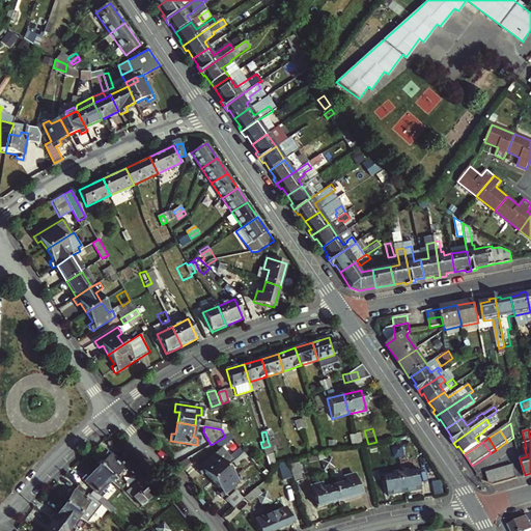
[(363,447),(353,450),(356,466),(366,464),(363,447)]
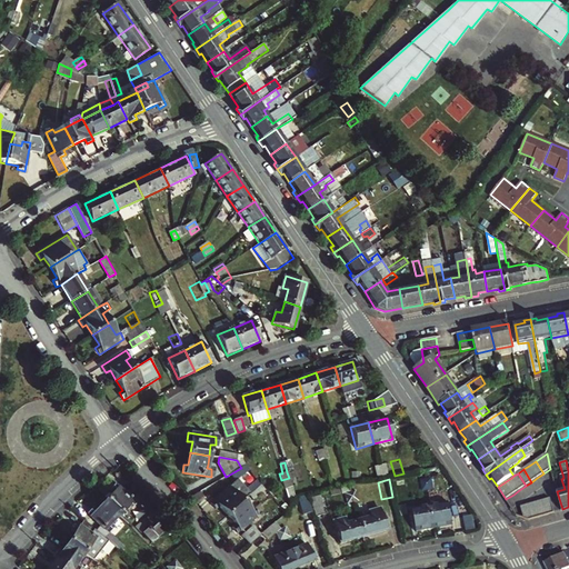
[(262,486),(257,480),(251,483),(258,490),(262,486)]
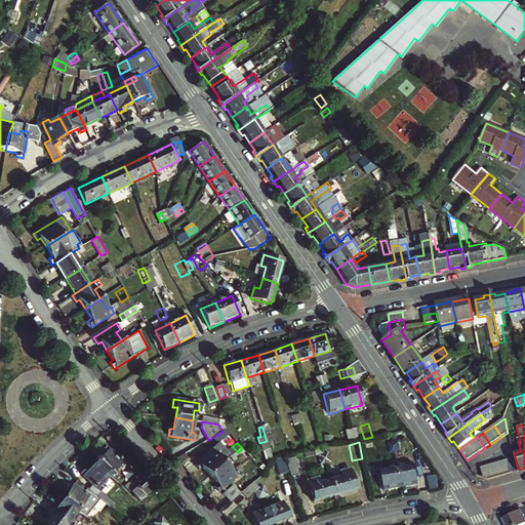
[(230,459),(231,458),(218,444),(195,465),(199,470),(202,468),(210,477),(225,463),(230,459)]
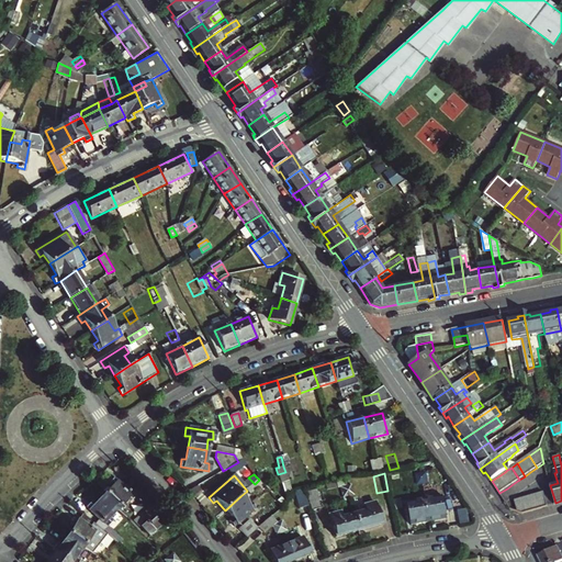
[(355,485),(353,478),(344,480),(346,487),(349,496),(353,495),(351,486),(355,485)]
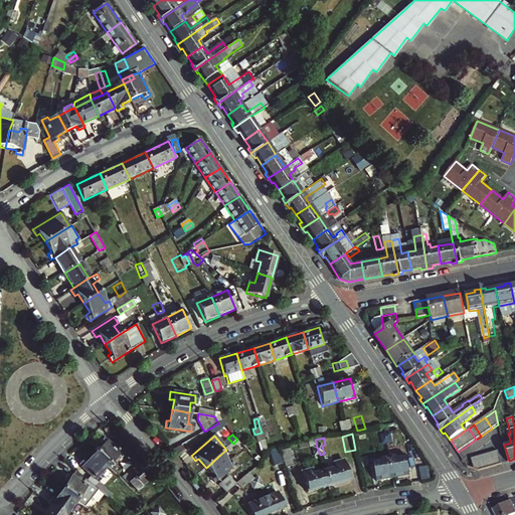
[(95,454),(108,467),(115,459),(118,462),(123,456),(105,439),(100,444),(103,447),(95,454)]
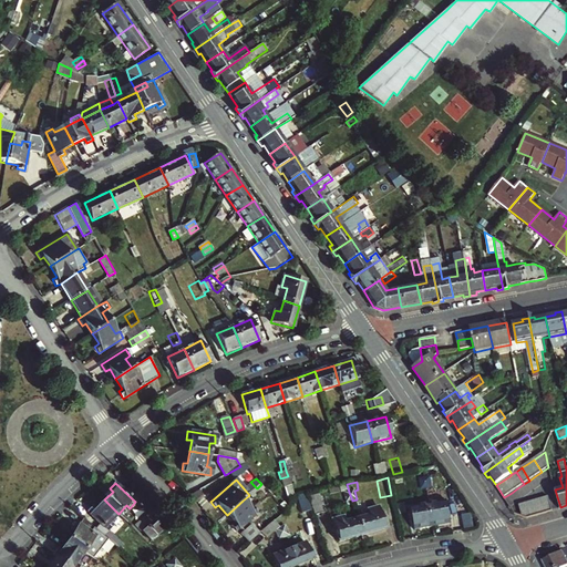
[(265,488),(261,484),(257,488),(249,495),(248,496),(251,501),(265,488)]
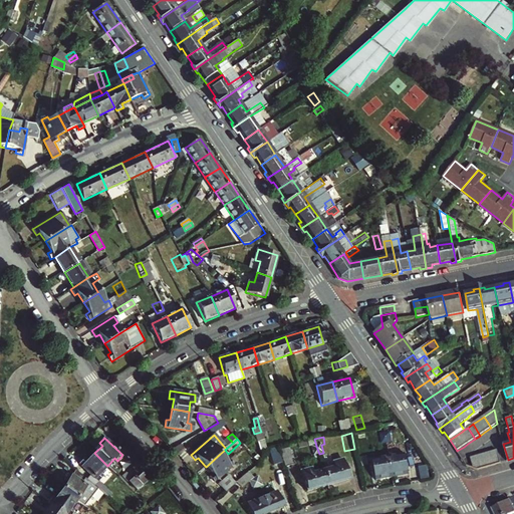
[(314,439),(308,440),(309,448),(312,447),(316,446),(314,439)]
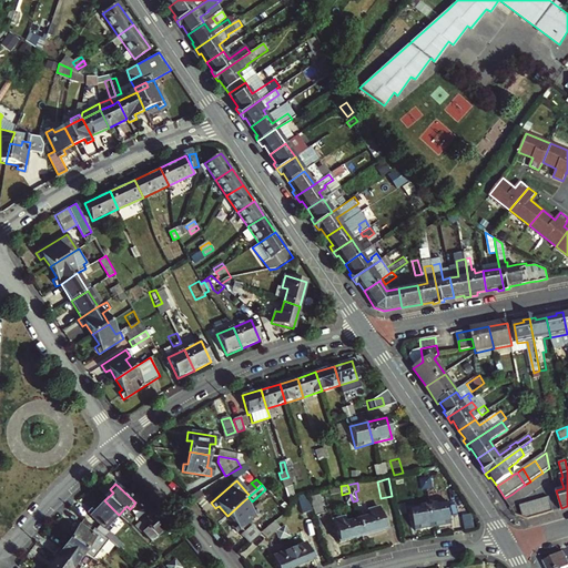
[(305,495),(296,498),(302,515),(311,511),(305,495)]
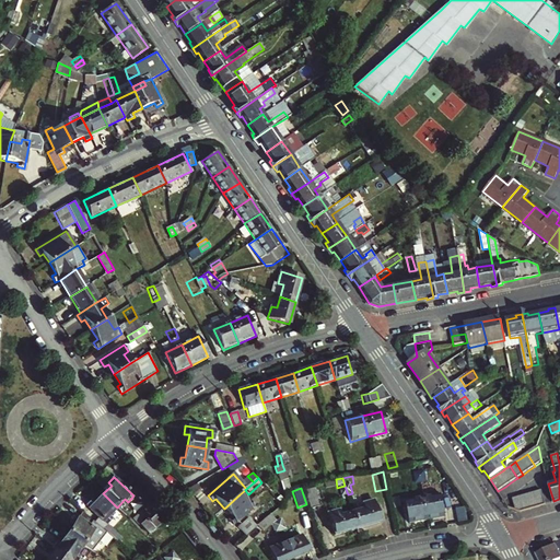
[(304,491),(311,509),(319,506),(314,488),(304,491)]
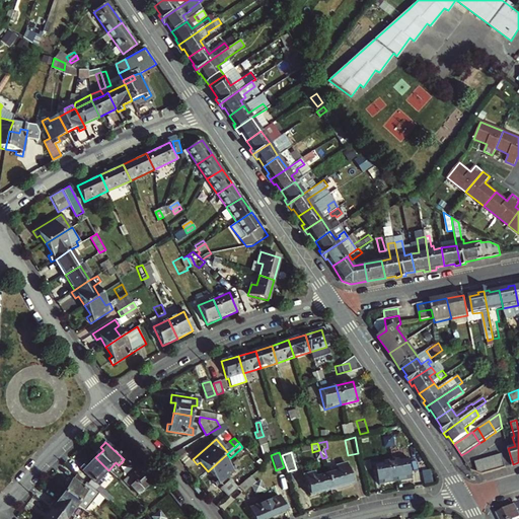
[(499,469),(506,466),(502,454),(495,456),(489,458),(482,459),(474,461),(477,472),(484,473),(487,473),(493,471),(499,469)]
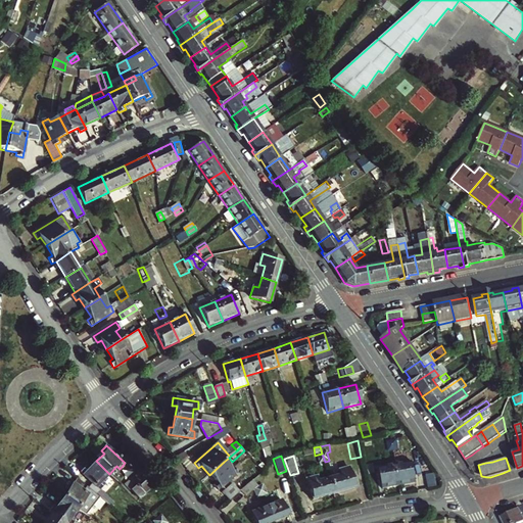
[(102,482),(109,474),(96,461),(89,469),(86,466),(81,472),(92,483),(88,487),(97,495),(104,502),(109,506),(112,502),(108,496),(100,489),(105,484),(102,482)]
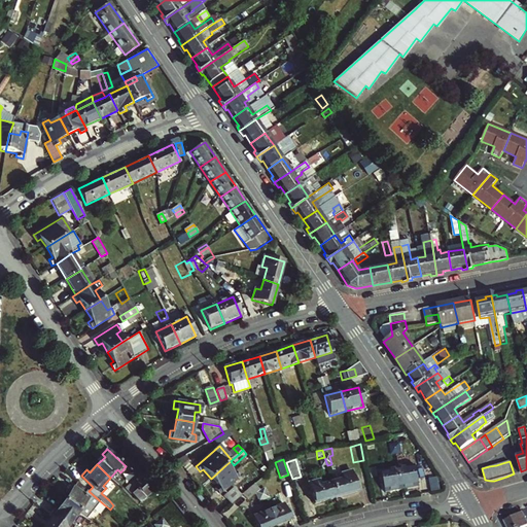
[(225,465),(211,479),(218,487),(215,489),(219,494),(240,478),(235,471),(232,473),(225,465)]
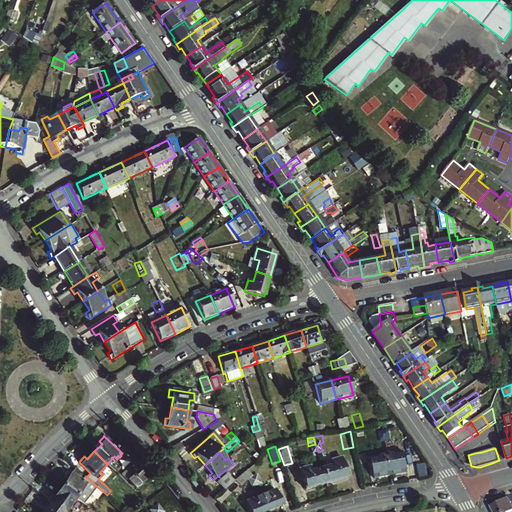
[(404,453),(387,456),(391,476),(407,473),(404,453)]
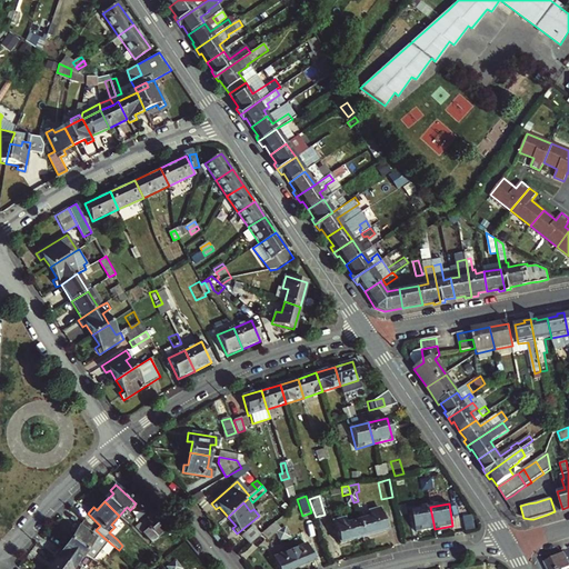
[(435,529),(430,507),(413,510),(417,532),(435,529)]
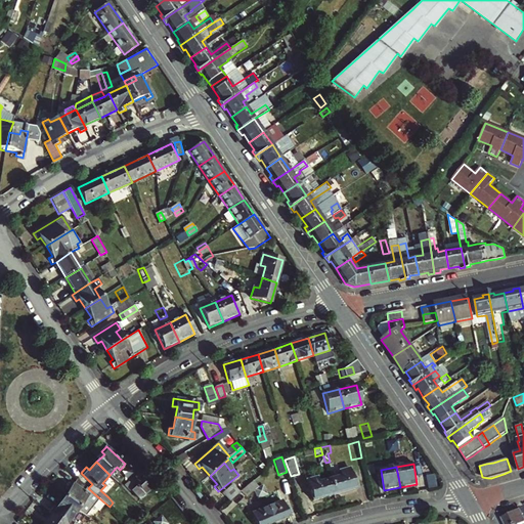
[(330,480),(334,494),(356,489),(350,469),(340,471),(341,477),(330,480)]
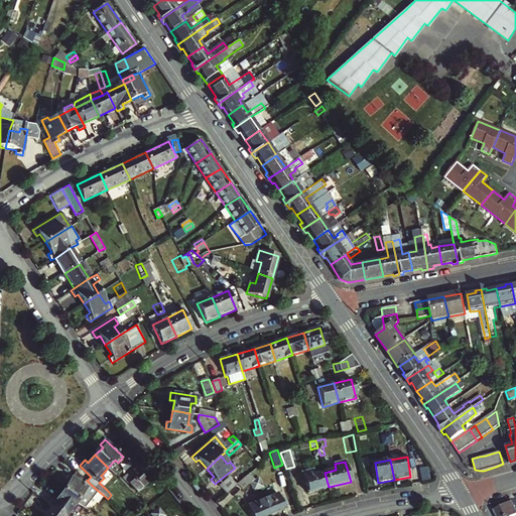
[(124,479),(129,484),(130,483),(138,476),(143,471),(138,466),(124,479)]
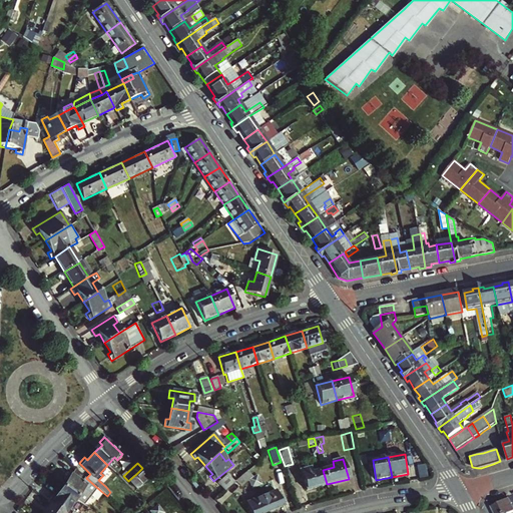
[(301,470),(306,490),(327,484),(323,470),(312,472),(311,468),(301,470)]
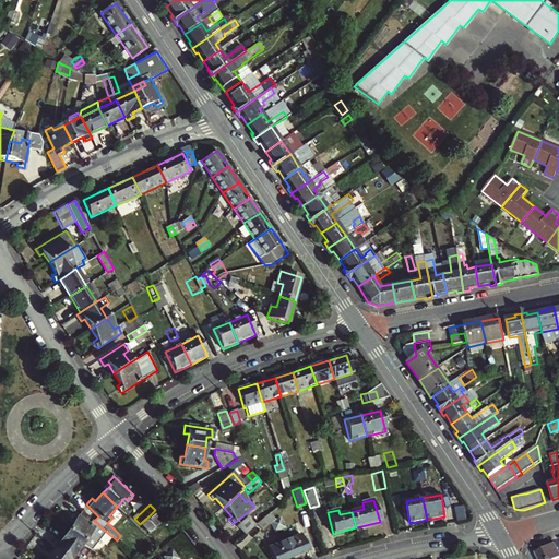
[(74,523),(67,533),(82,544),(88,534),(93,537),(97,531),(74,514),(70,521),(74,523)]
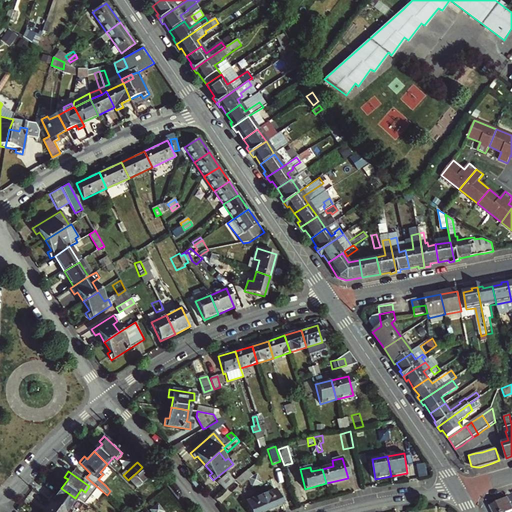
[(129,479),(136,488),(144,480),(137,472),(129,479)]
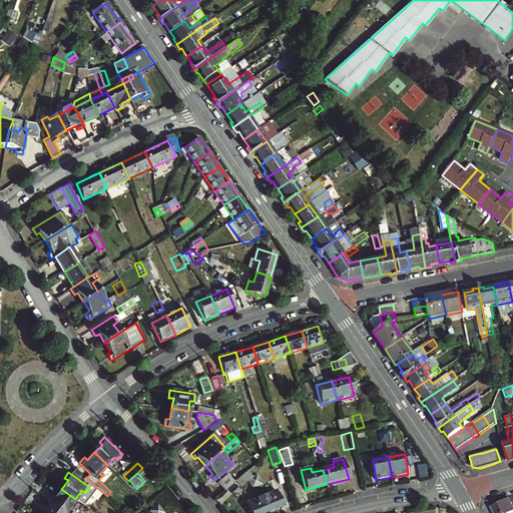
[(222,489),(233,481),(228,475),(217,483),(222,489)]
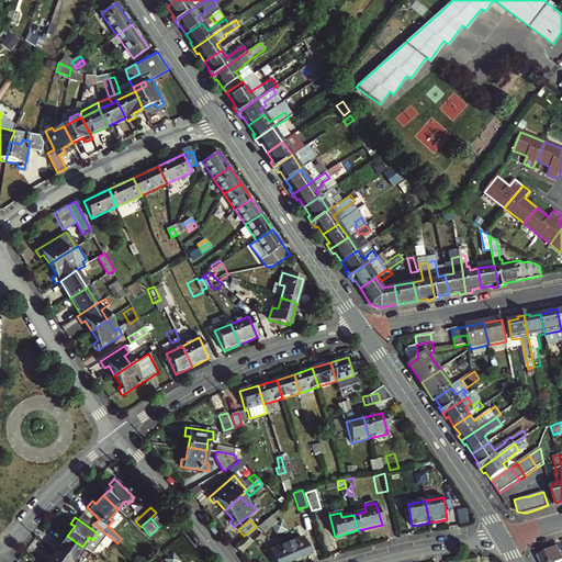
[(273,527),(268,520),(258,529),(263,536),(273,527)]
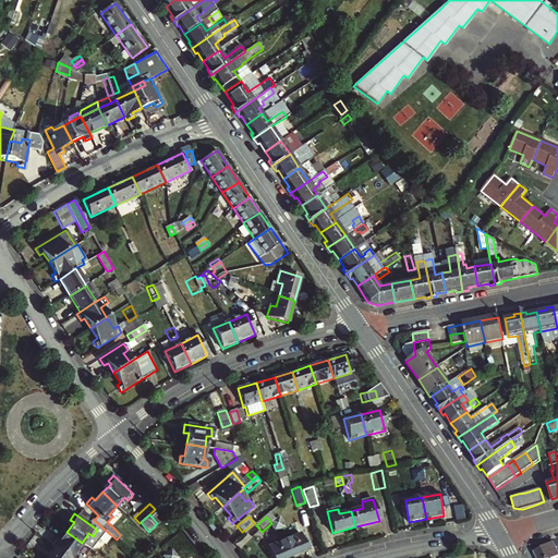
[(256,525),(254,523),(242,532),(244,535),(256,525)]
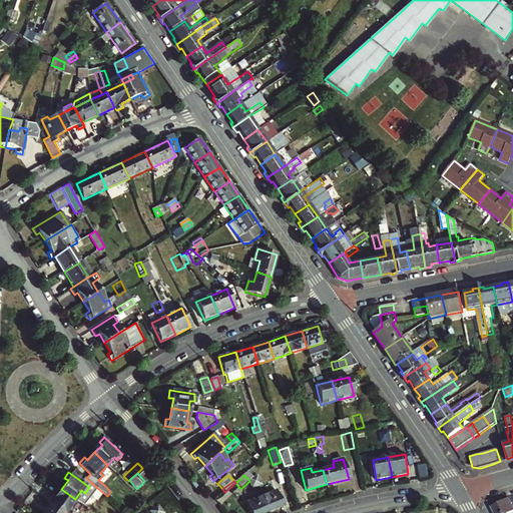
[(102,492),(95,486),(92,490),(98,496),(102,492)]
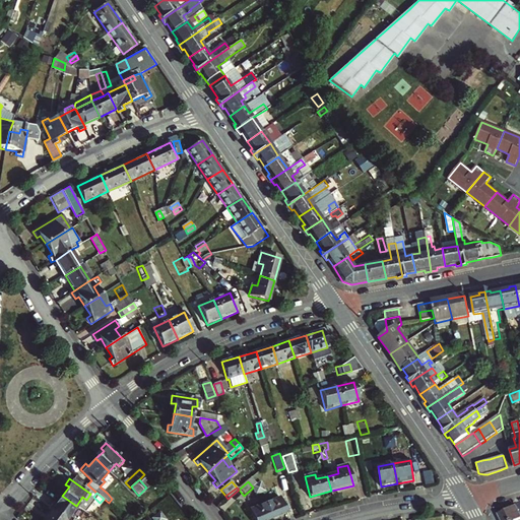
[(66,519),(76,506),(62,496),(56,505),(52,503),(49,508),(52,510),(64,519),(66,519)]
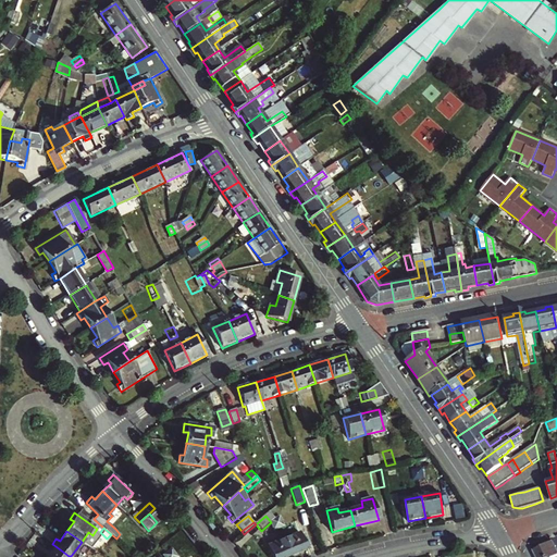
[(300,533),(284,540),(292,556),(307,549),(300,533)]
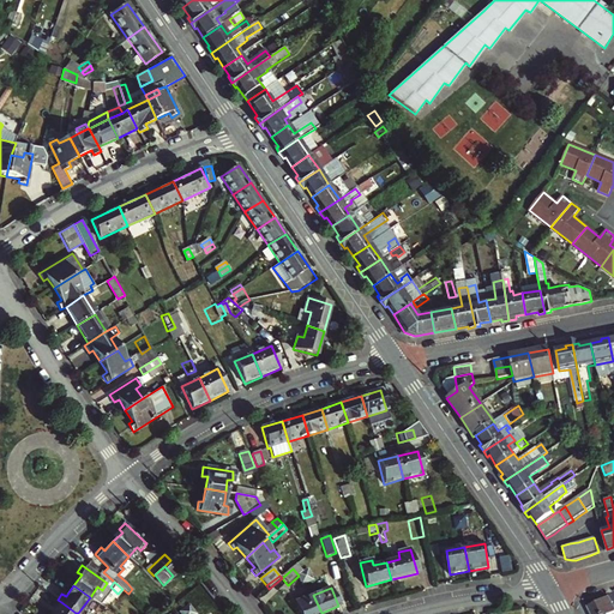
[(300,613),(319,613),(321,613),(313,595),(295,602),(300,613)]
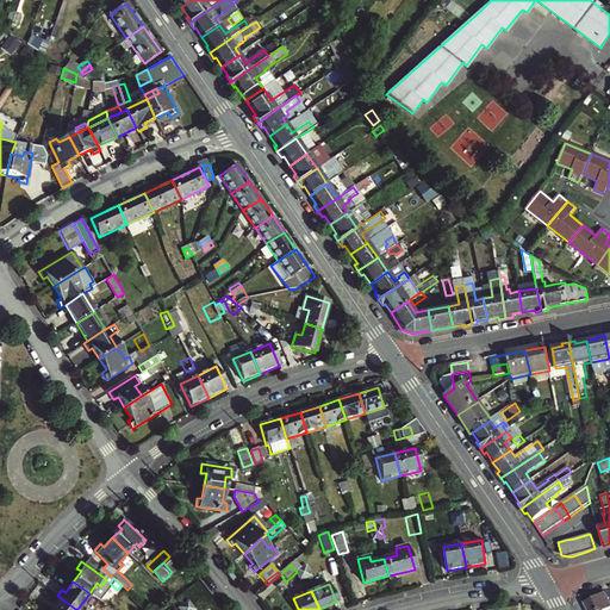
[(586,609),(607,609),(609,608),(609,604),(604,592),(584,603),(586,609)]
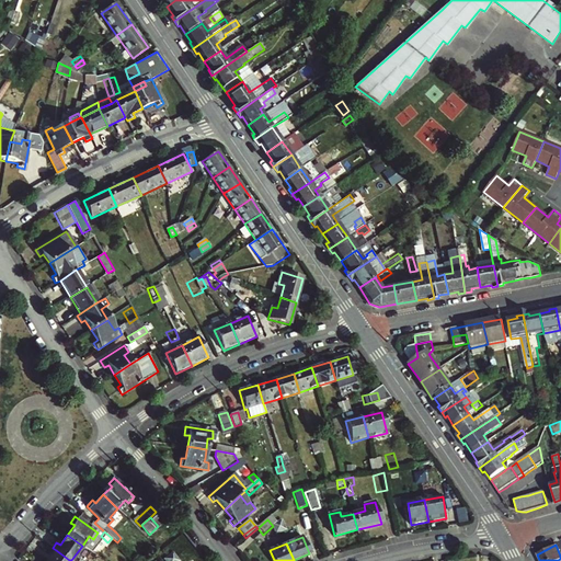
[(69,560),(56,550),(47,560),(69,560)]
